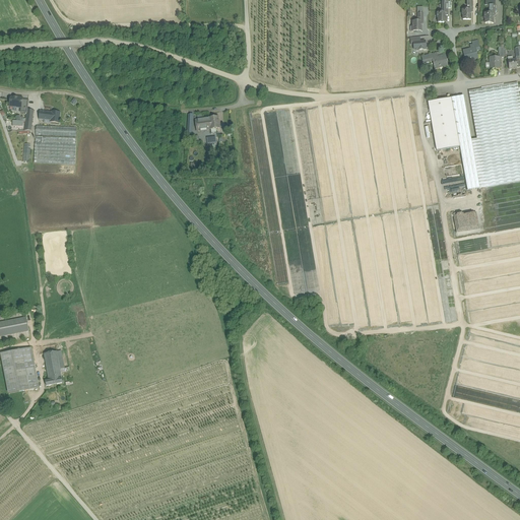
[(490,5),(490,13),(484,13),(484,18),(485,18),(484,23),(494,24),(494,14),(495,14),(496,5),(490,5)]
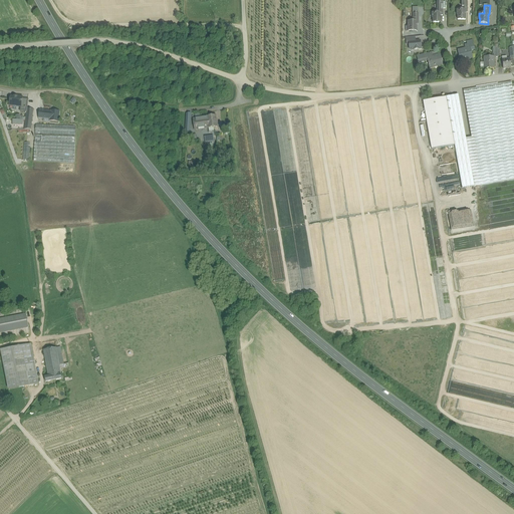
[(462,10),(457,10),(457,15),(458,15),(458,20),(465,20),(466,10),(462,10)]
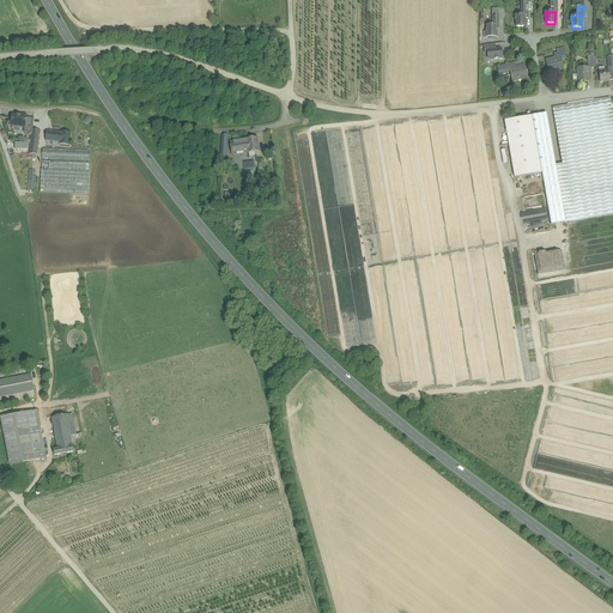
[(521,16),(515,16),(515,22),(516,22),(516,28),(526,28),(526,19),(526,16),(521,16)]
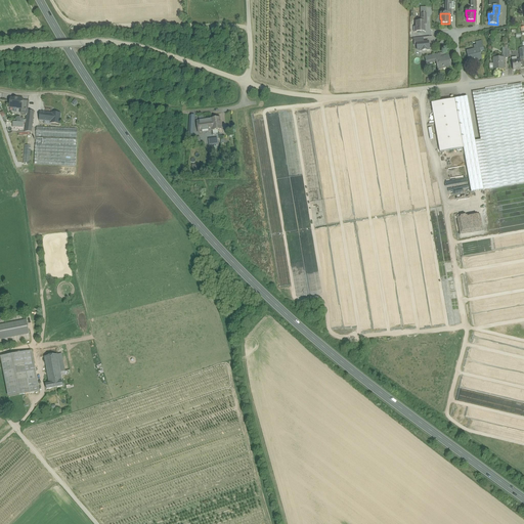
[(425,22),(416,22),(416,28),(417,28),(417,32),(425,32),(425,22)]
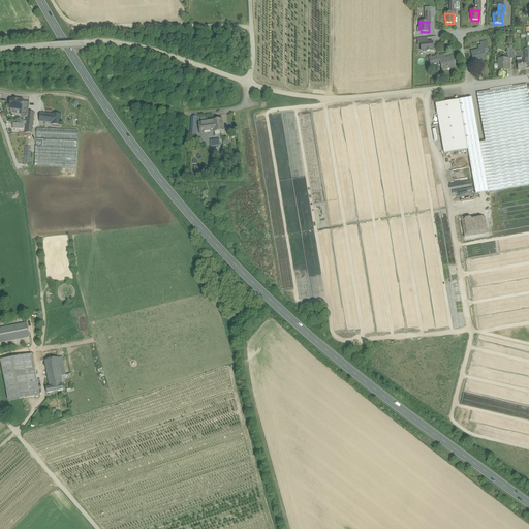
[(487,41),(480,42),(480,45),(481,51),(485,50),(485,52),(489,51),(487,41)]
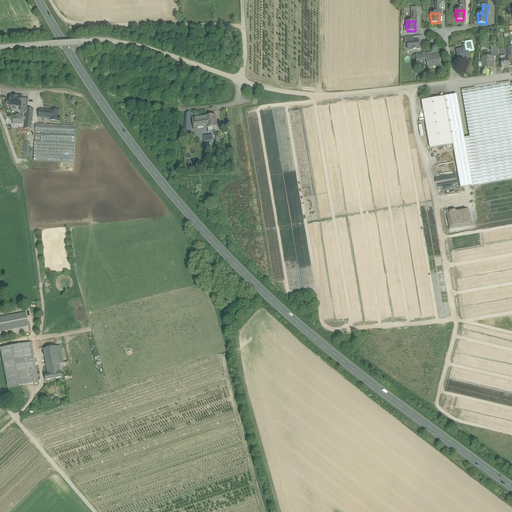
[(414,41),(407,42),(407,44),(408,48),(407,49),(409,50),(412,50),(413,50),(417,49),(419,48),(418,41),(414,41)]
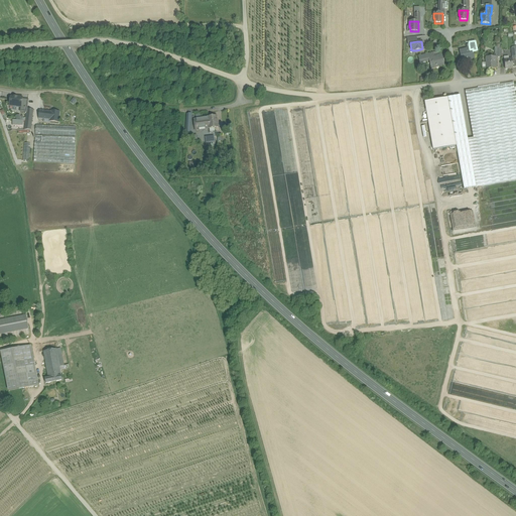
[(470,49),(460,52),(462,61),(467,60),(467,58),(474,57),(475,58),(473,50),(473,48),(470,49)]
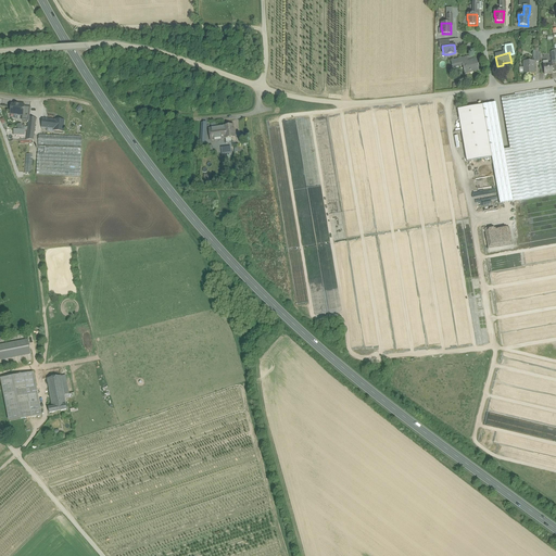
[(477,61),(465,63),(464,58),(451,61),(453,68),(459,66),(463,65),(465,74),(470,73),(470,71),(479,70),(477,61)]
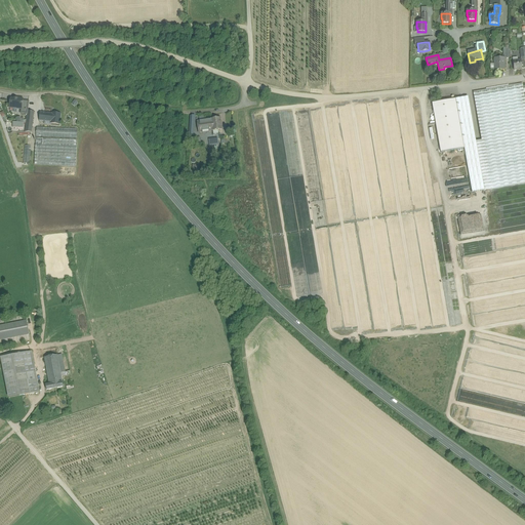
[(505,58),(494,58),(494,70),(505,70),(505,58)]
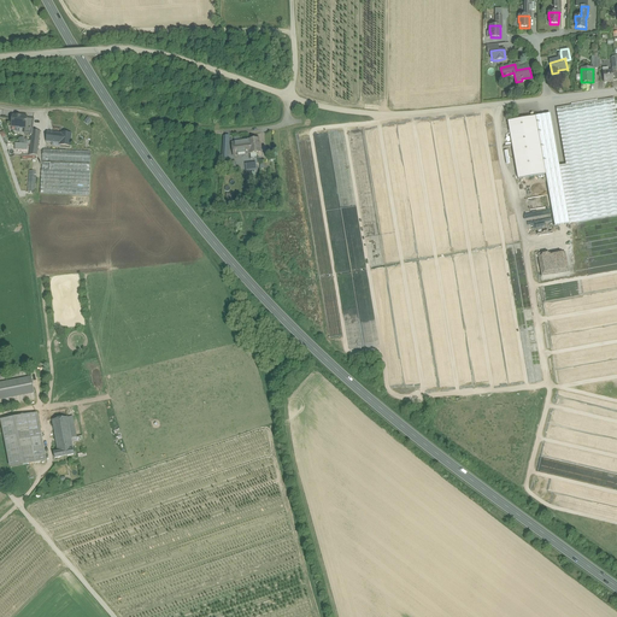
[(612,70),(603,71),(604,82),(613,81),(612,74),(612,70)]
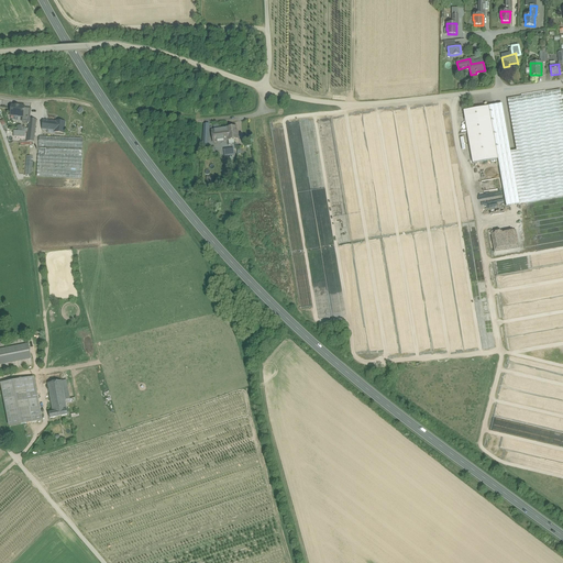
[(562,100),(562,99),(562,91),(561,92),(560,89),(507,99),(517,151),(526,203),(562,196),(562,100)]
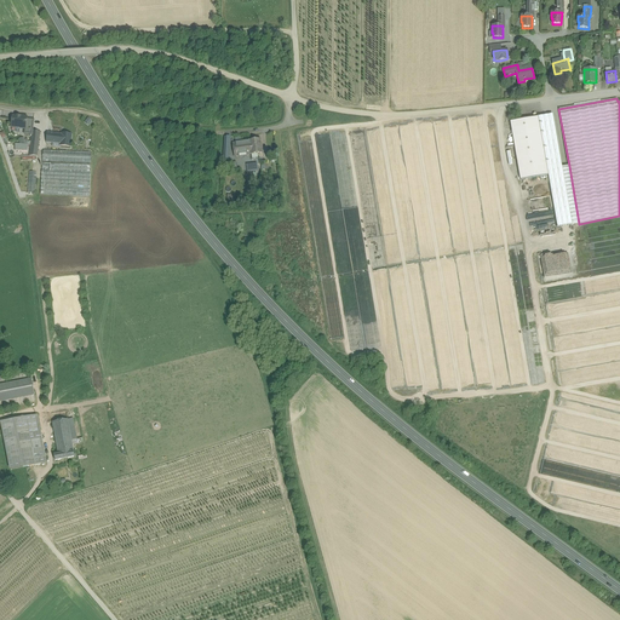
[(557,228),(572,225),(562,167),(561,167),(552,115),(538,118),(549,176),(557,228)]
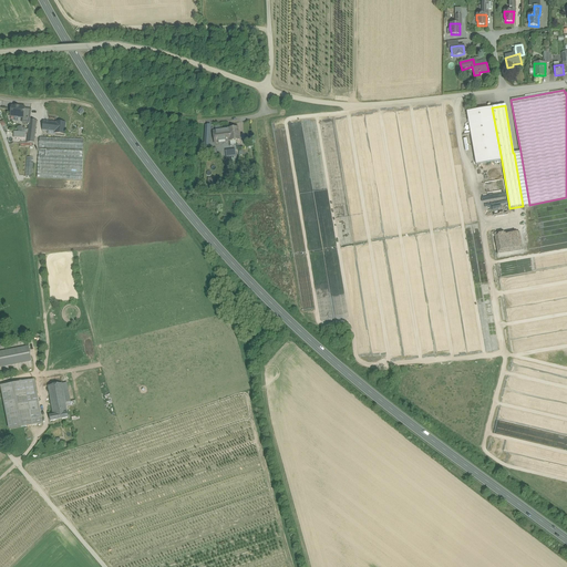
[(18,107),(11,106),(10,116),(22,117),(23,117),(24,109),(24,106),(19,106),(18,107)]
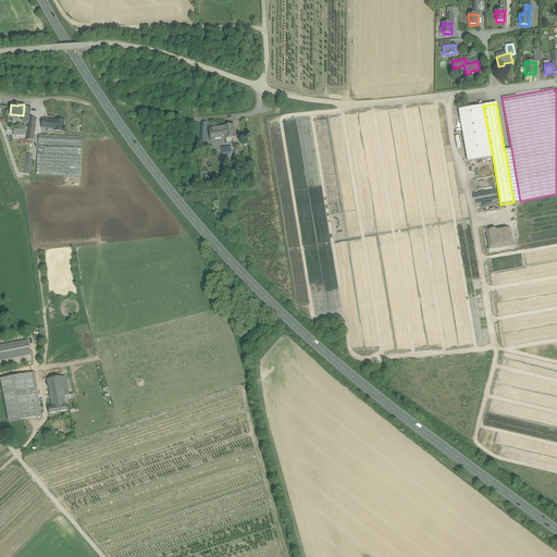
[(493,158),(483,106),(459,110),(468,162),(493,158)]
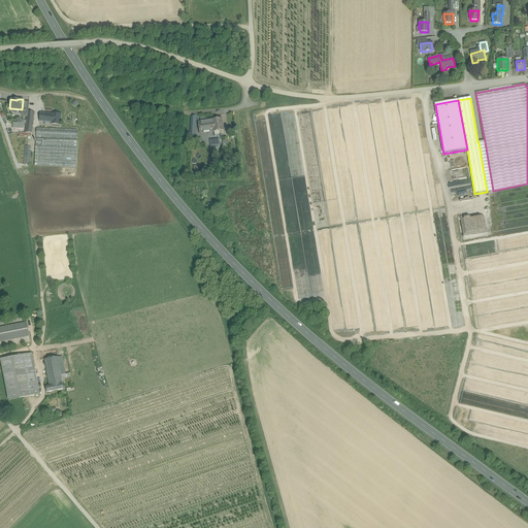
[(53,114),(40,113),(39,122),(44,122),(52,123),(53,114)]
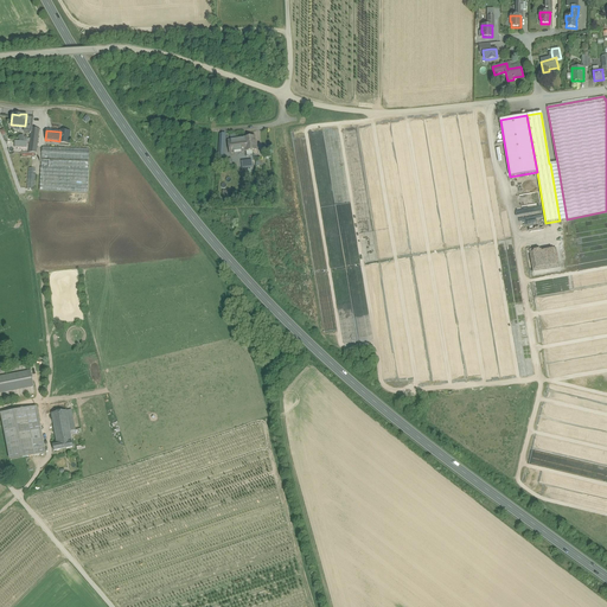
[(70,132),(61,131),(61,132),(59,142),(69,144),(70,132)]
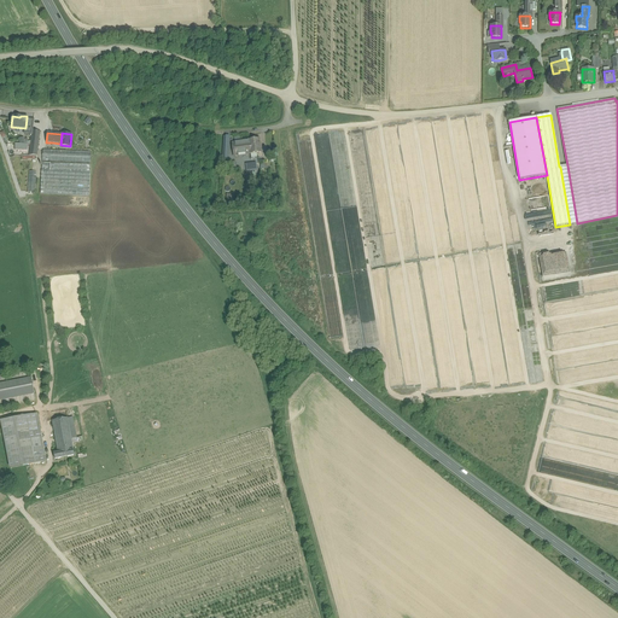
[(260,139),(249,140),(250,153),(250,155),(261,153),(260,139)]
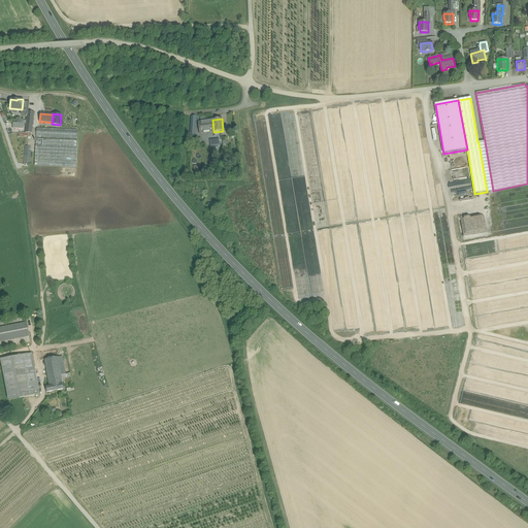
[(211,121),(198,123),(200,133),(213,131),(212,120),(211,121)]
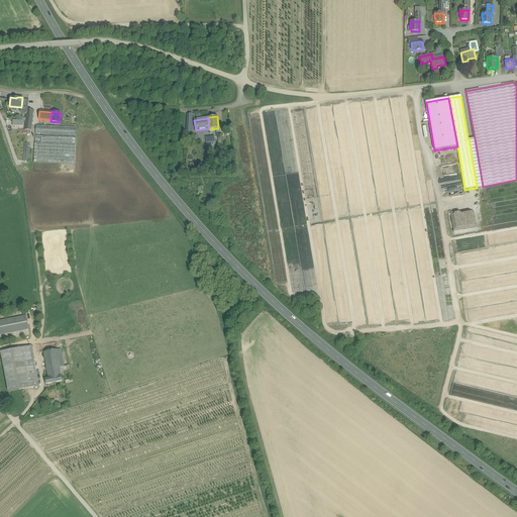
[(77,127),(35,125),(35,134),(76,136),(77,127)]
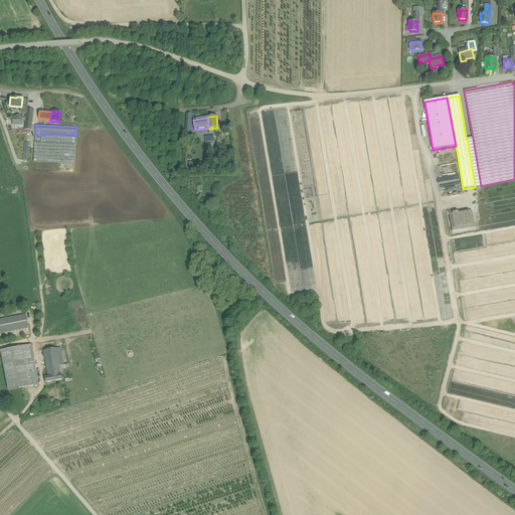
[(75,138),(41,136),(41,143),(35,142),(34,162),(74,164),(75,138)]
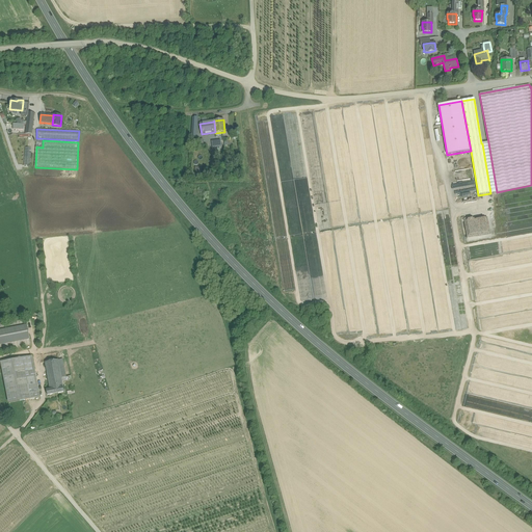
[(490,193),(497,192),(488,142),(482,143),(490,193)]
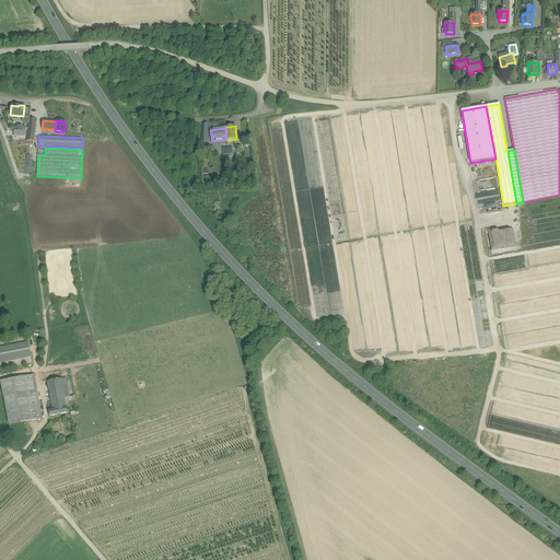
[(488,225),(492,253),(520,248),(516,231),(505,232),(503,223),(488,225)]
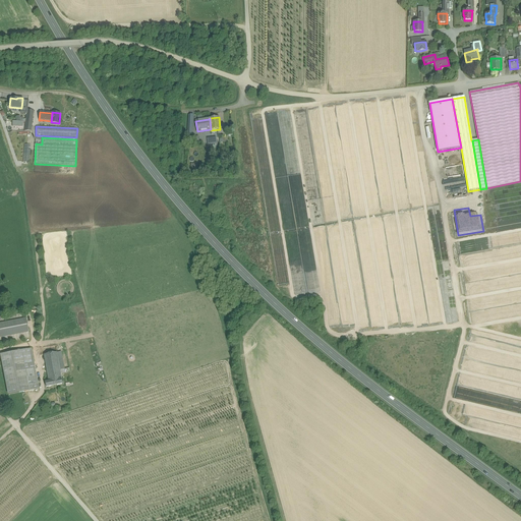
[(26,319),(0,324),(0,337),(29,332),(26,319)]
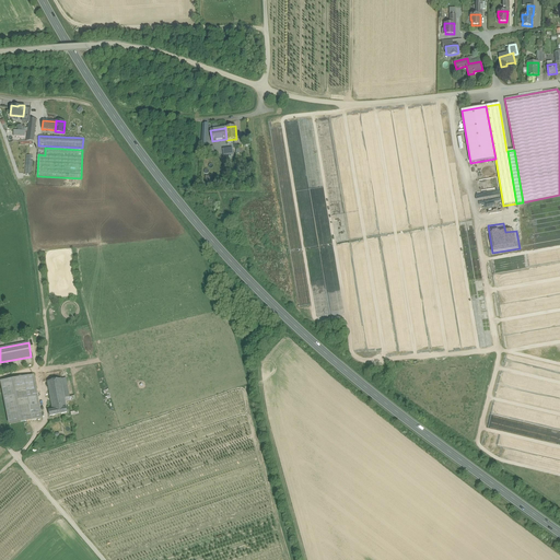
[(60,372),(46,374),(47,381),(61,378),(60,375),(60,372)]
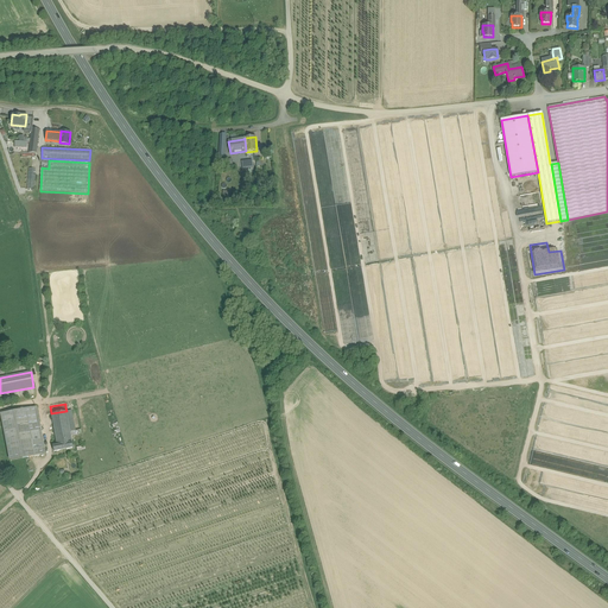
[(65,407),(67,411),(70,432),(76,431),(71,406),(65,407)]
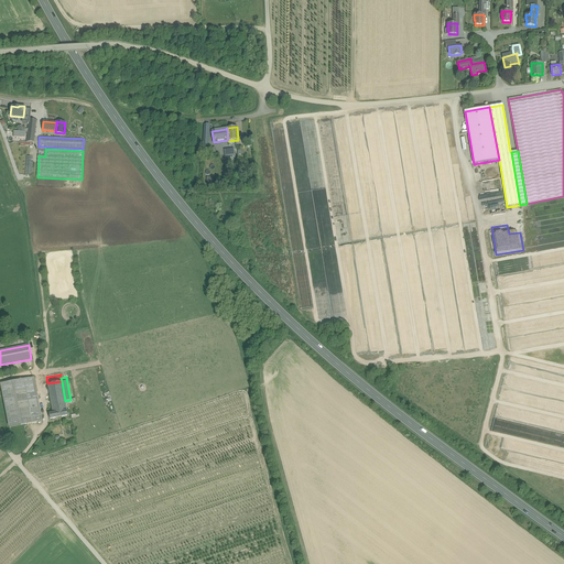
[(34,378),(1,384),(10,427),(42,421),(34,378)]
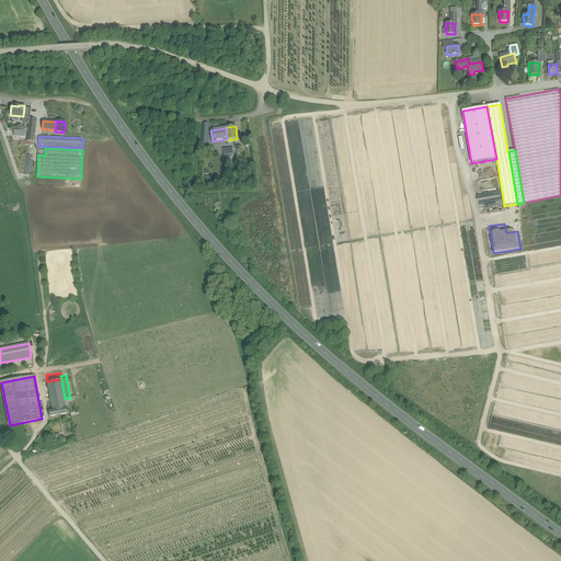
[(53,411),(66,409),(66,402),(65,399),(61,379),(47,381),(53,411)]
